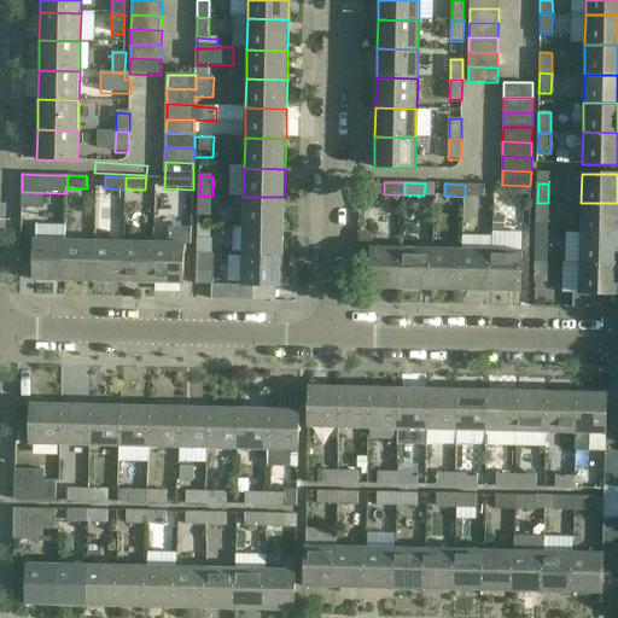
[(485,185),(465,185),(465,197),(484,197),(485,185)]
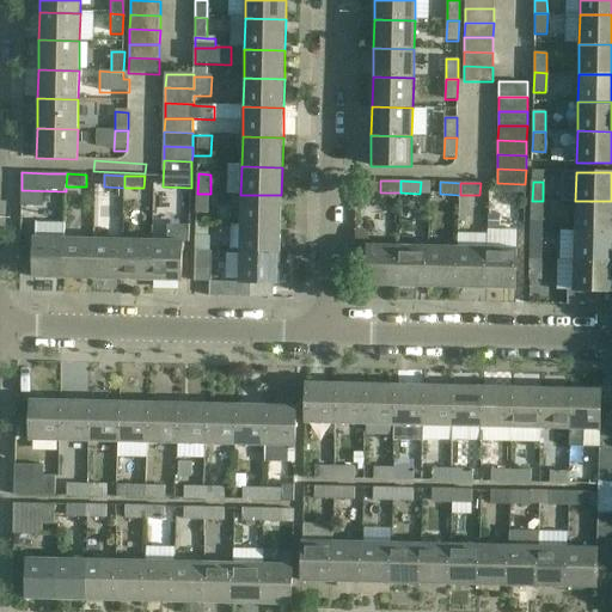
[(210,194),(197,194),(197,213),(209,213),(210,194)]
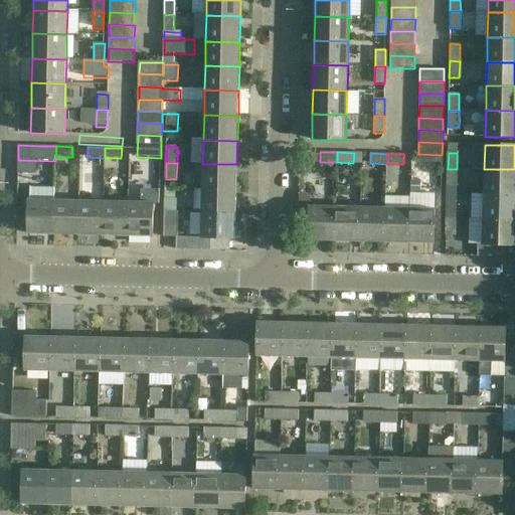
[(236,164),(202,164),(202,188),(236,189),(236,164)]
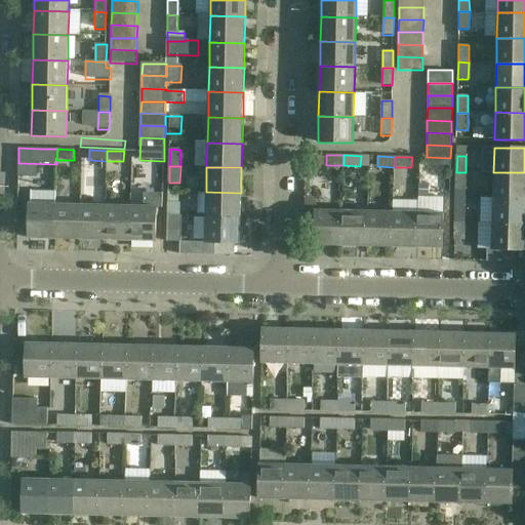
[(466,172),(456,172),(456,189),(465,189),(466,172)]
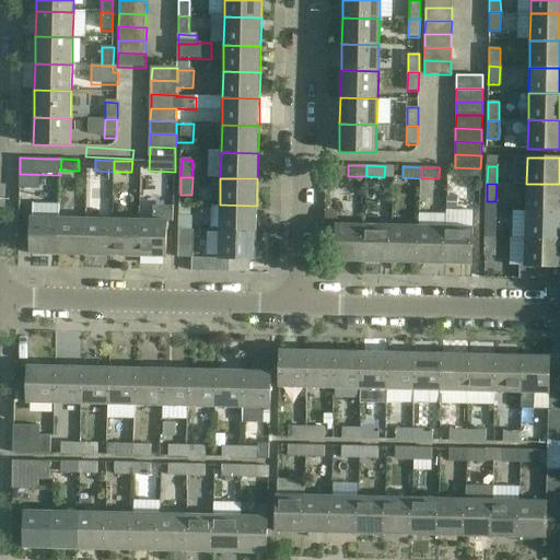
[(559,184),(526,184),(526,211),(559,211),(559,184)]
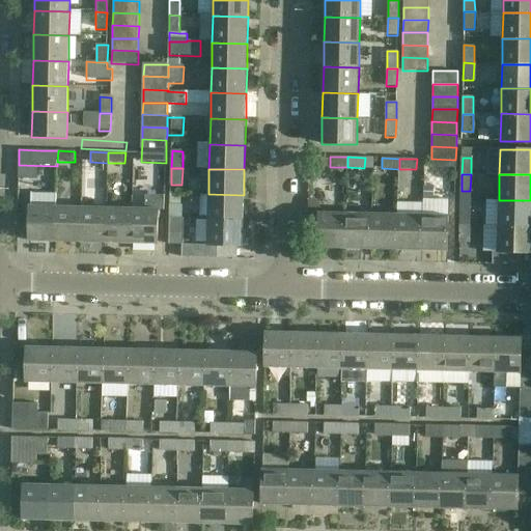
[(19,191),(45,190),(45,182),(19,183),(19,191)]
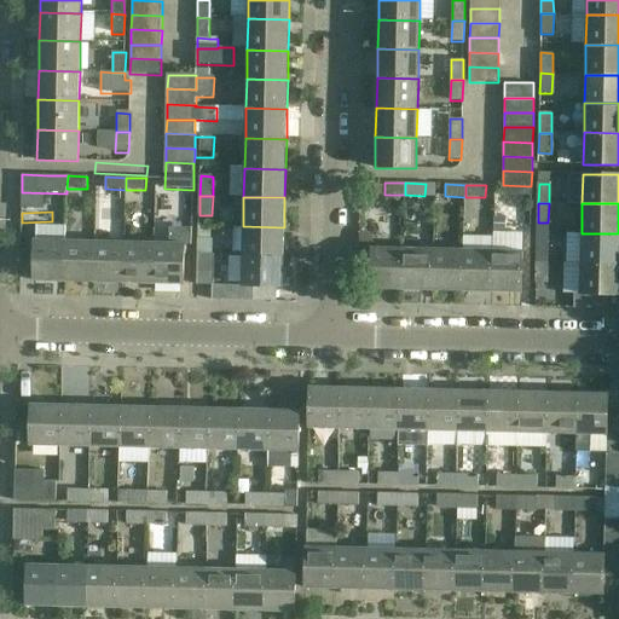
[(36,225),(36,241),(35,241),(34,282),(64,282),(65,241),(65,225),(36,225)]
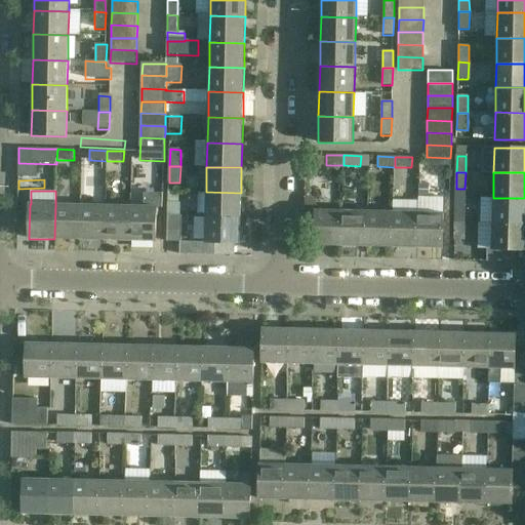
[(241,193),(206,192),(205,217),(240,217),(241,193)]
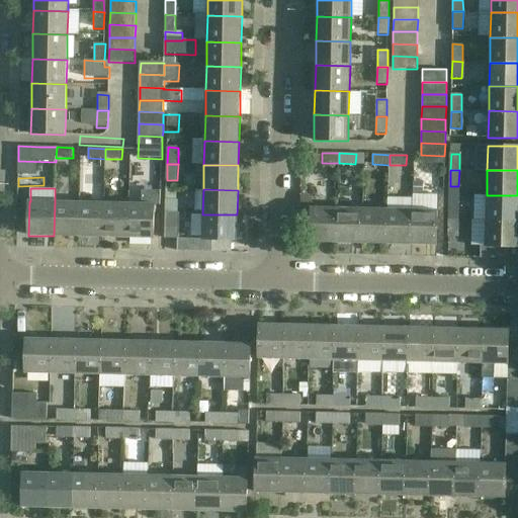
[(517,195),(487,195),(486,220),(517,220),(517,195)]
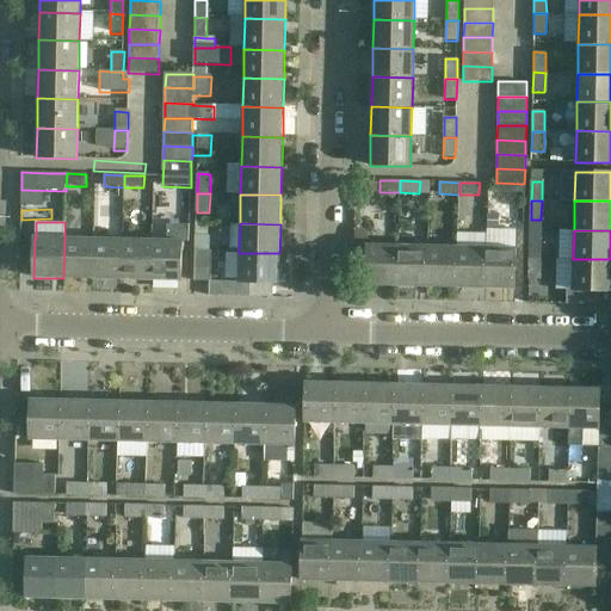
[(210,235),(197,235),(196,252),(210,252),(210,235)]
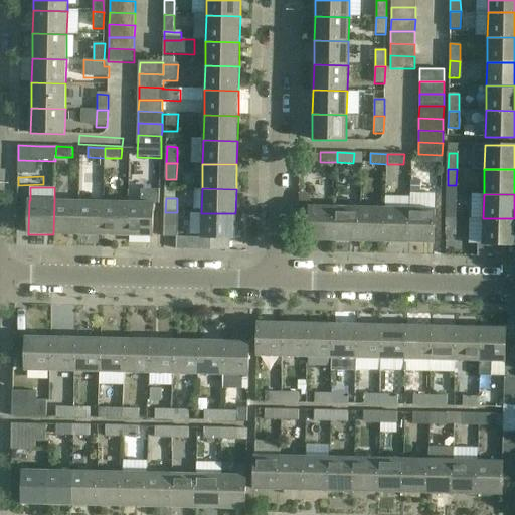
[(54,200),(53,234),(78,235),(79,201),(54,200)]
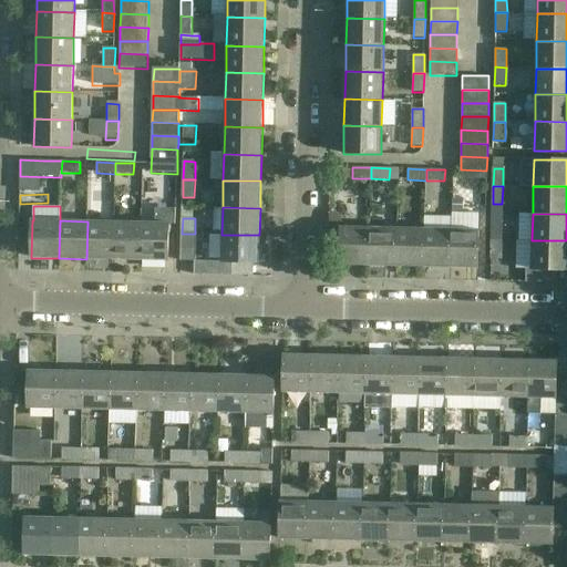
[(114,222),(88,222),(86,259),(113,259),(114,222)]
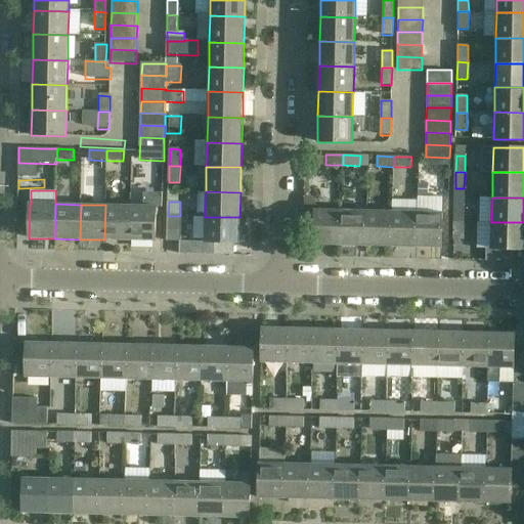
[(130,206),(105,205),(104,239),(129,241),(130,206)]
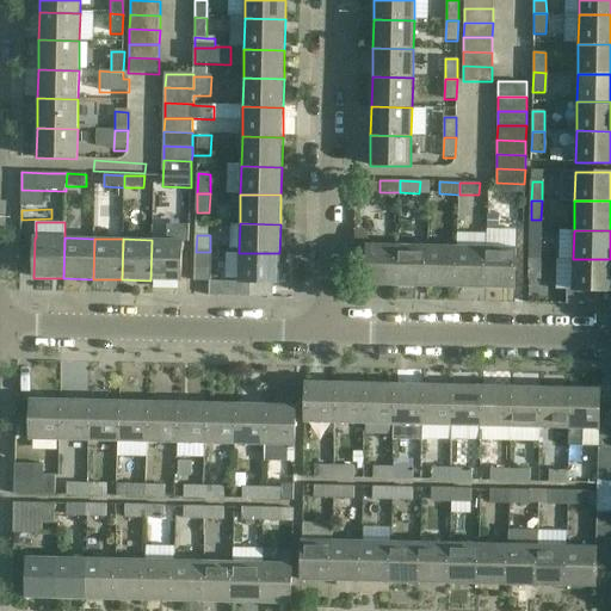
[(181,240),(152,240),(150,281),(181,281),(181,240)]
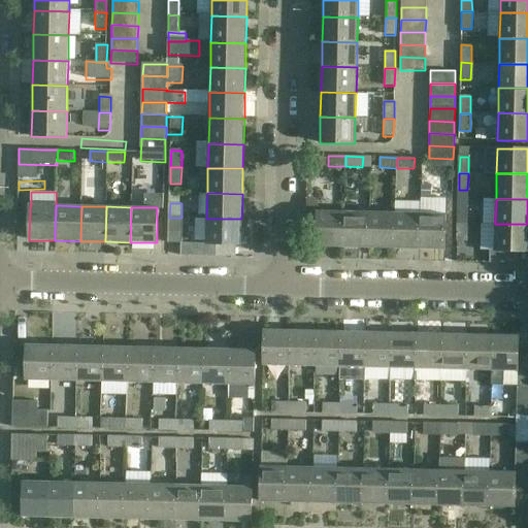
[(467,207),(459,207),(459,224),(467,224),(467,207)]
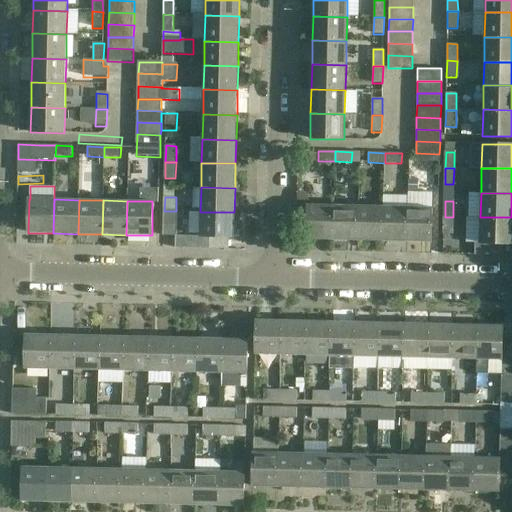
[(333,206),(296,205),(296,227),(308,227),(307,239),(333,240),(333,206)]
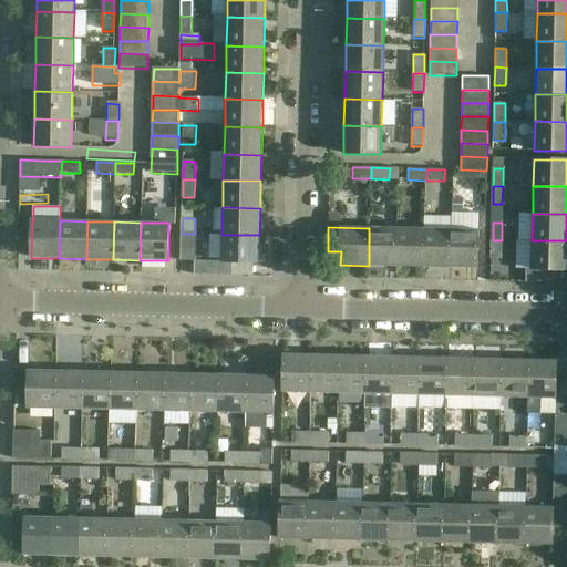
[(397,228),(369,228),(369,266),(395,266),(397,228)]
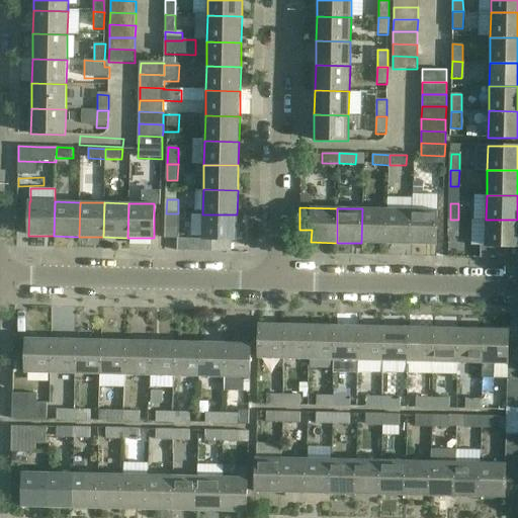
[(386,209),(362,208),(361,243),(386,244),(386,209)]
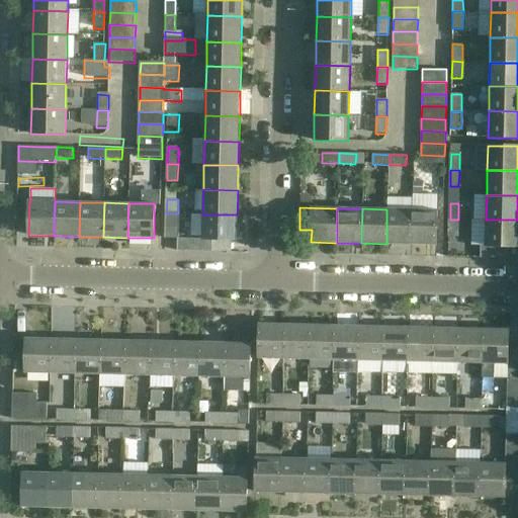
[(412,209),(386,209),(386,244),(411,244),(412,209)]
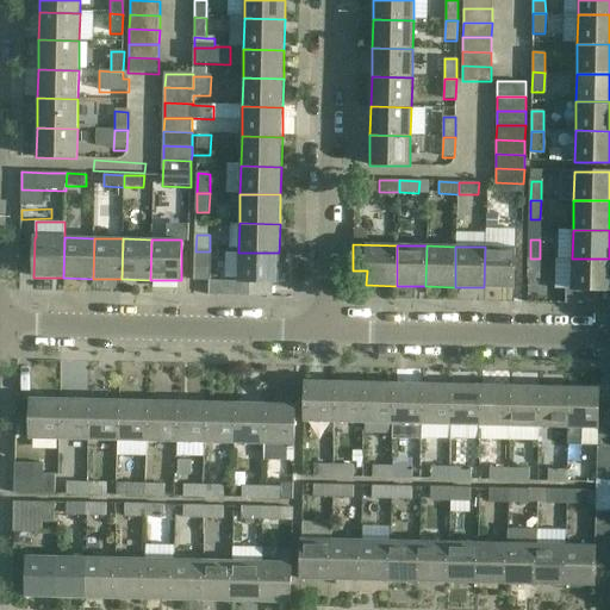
[(515,248),(485,247),(484,287),(515,288),(515,248)]
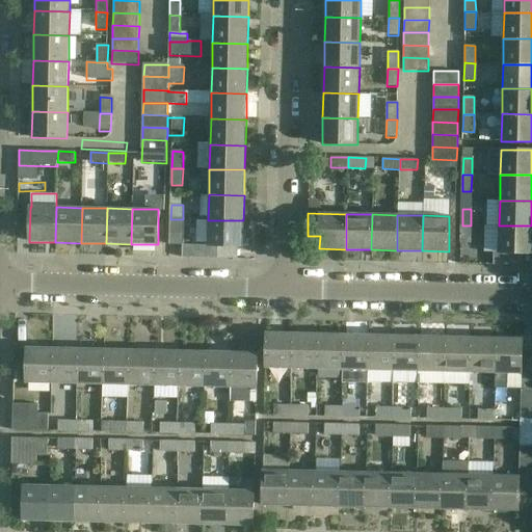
[(170,219),(169,219),(168,245),(184,245),(185,219),(183,219),(170,219)]
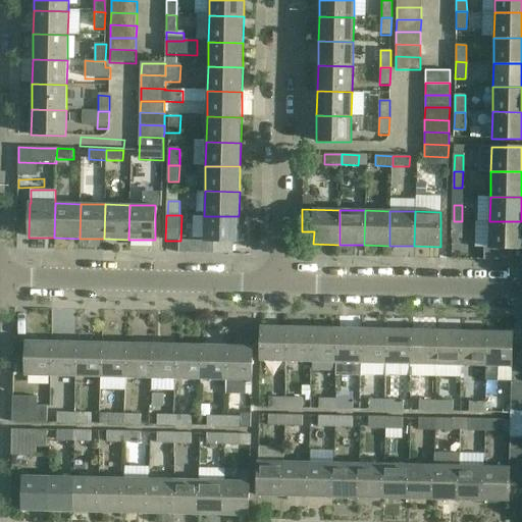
[(239,216),(204,216),(204,242),(213,242),(213,254),(232,254),(232,242),(239,242),(239,216)]
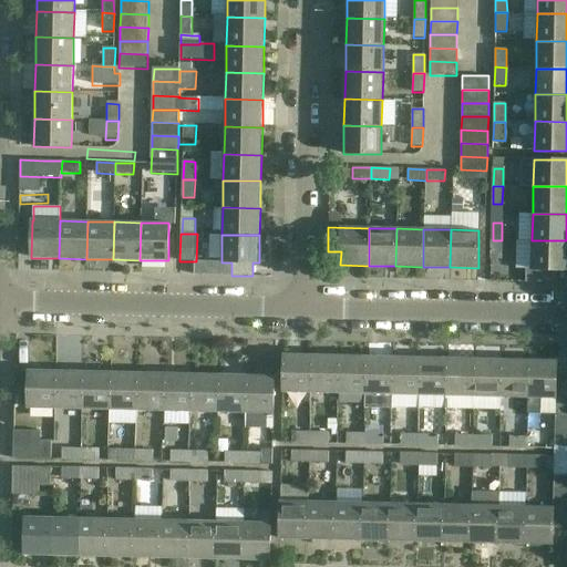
[(502,240),(493,240),(492,258),(502,258),(502,240)]
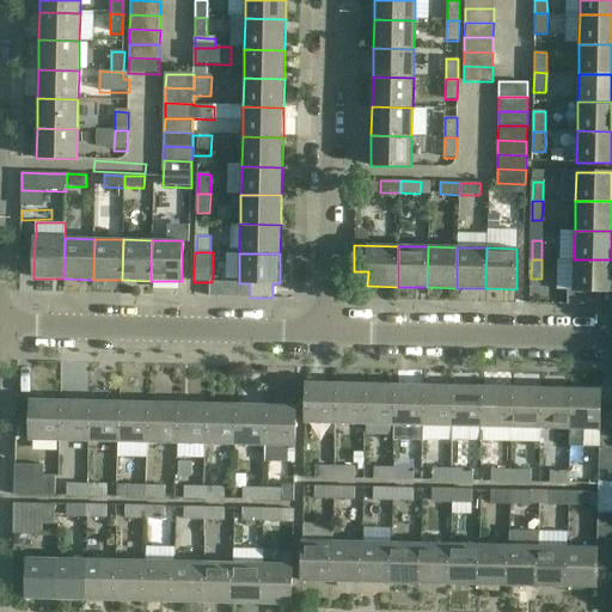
[(611,259),(574,259),(574,289),(568,289),(567,305),(599,305),(600,292),(611,291),(611,259)]
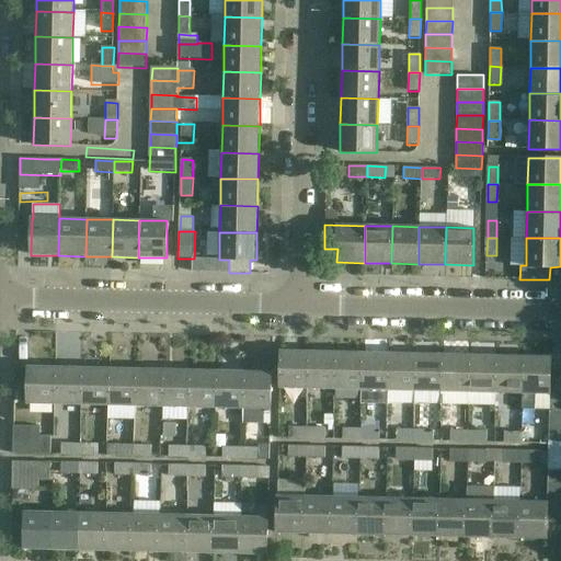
[(279,388),(301,389),(308,389),(308,352),(281,351),(279,388)]
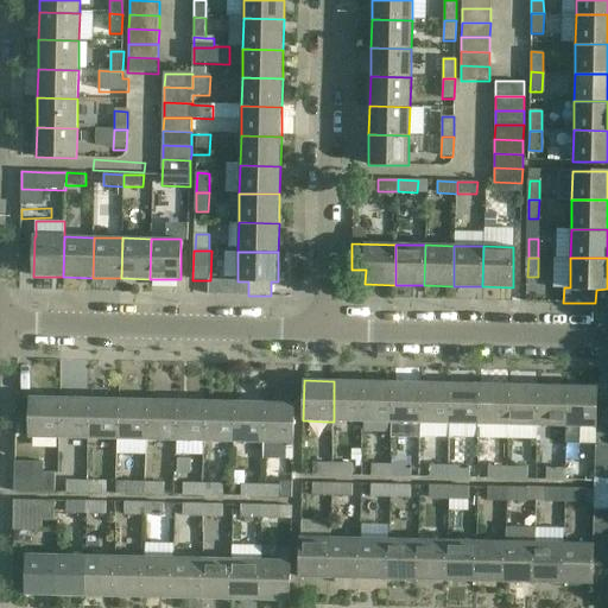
[(363,381),(334,381),(334,422),(362,422),(363,381)]
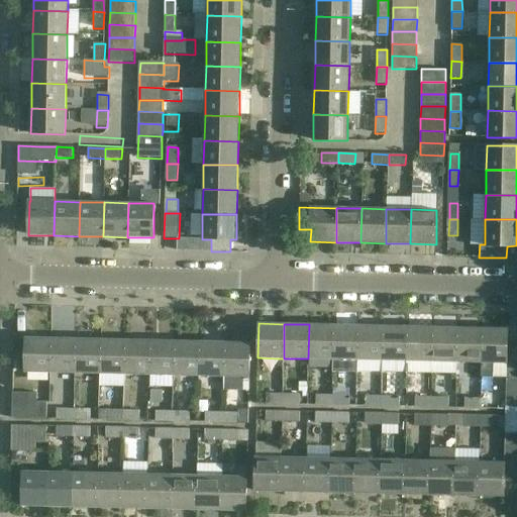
[(333,325),(309,324),(308,358),(333,359),(333,325)]
